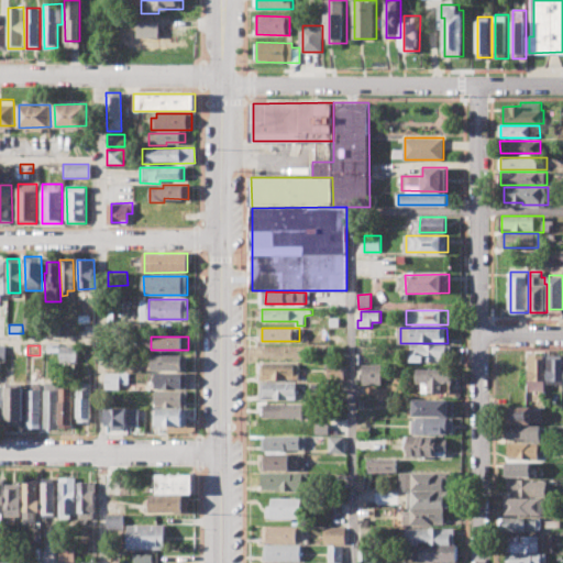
[(61,345),(61,357),(76,356),(76,345),(61,345)]
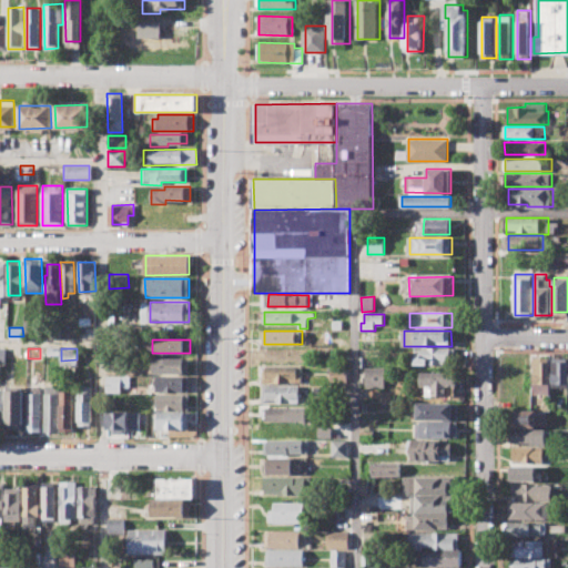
[(415,350),(454,350),(454,365),(415,365),(415,350)]
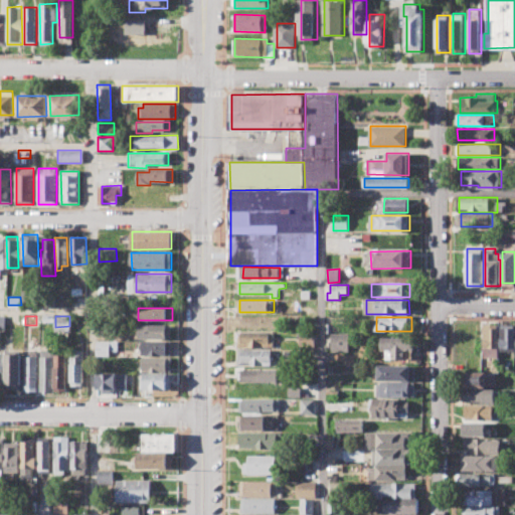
[(484,356),(484,324),(498,324),(499,356),(484,356)]
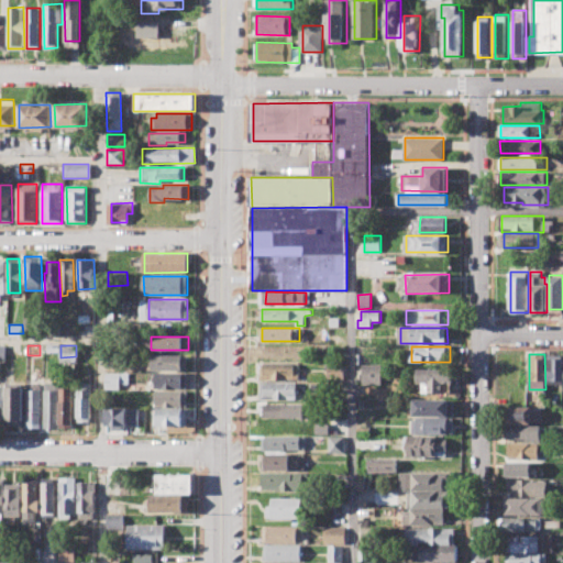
[(562,384),(548,384),(548,354),(562,354),(562,384)]
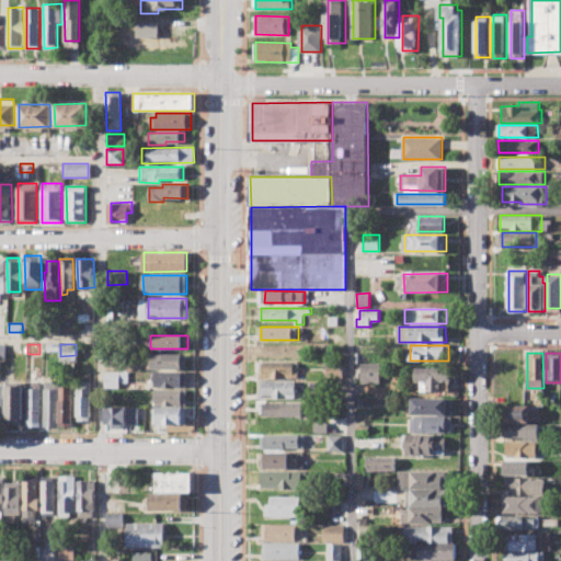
[(150,354),(186,354),(186,368),(150,368),(150,354)]
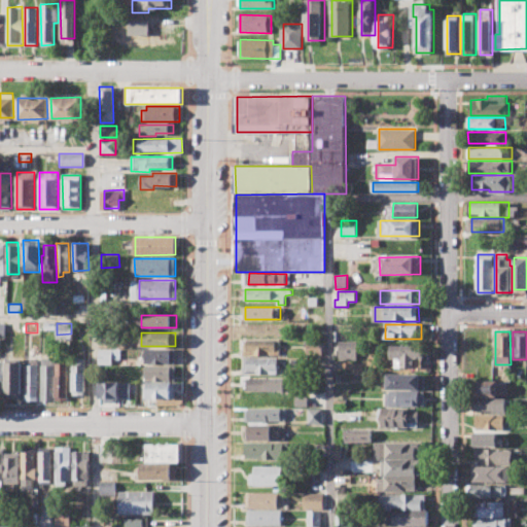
[(245,340),(280,340),(280,355),(245,355),(245,340)]
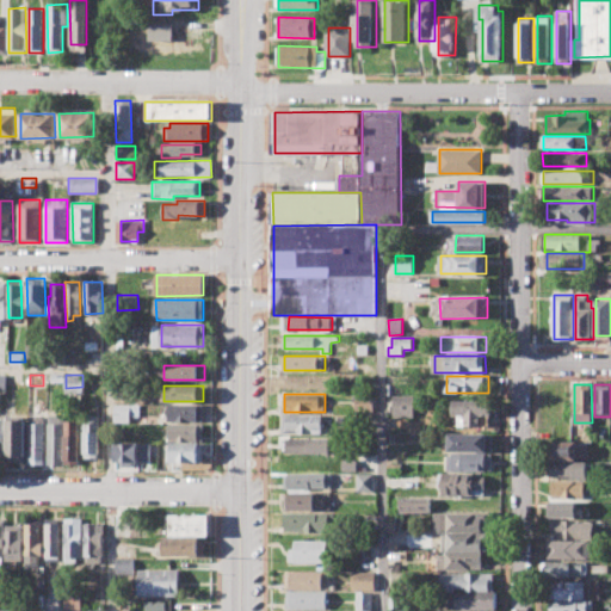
[(395,396),(414,396),(414,417),(395,417),(395,396)]
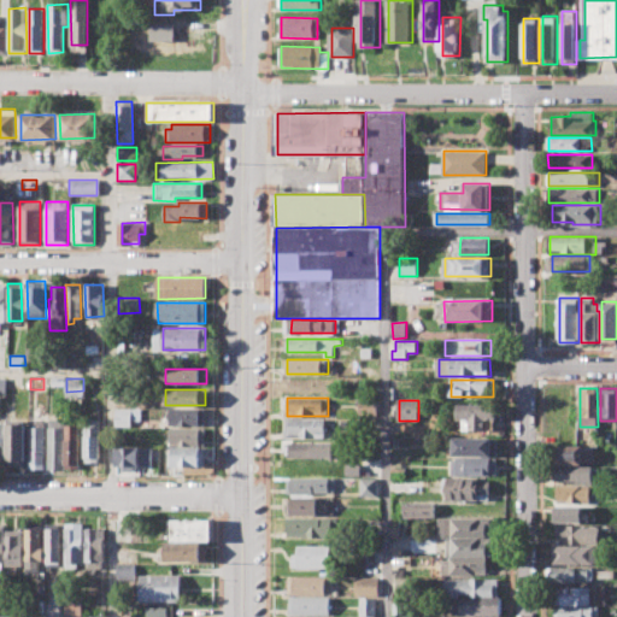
[(362,401),(378,401),(378,415),(362,415),(362,401)]
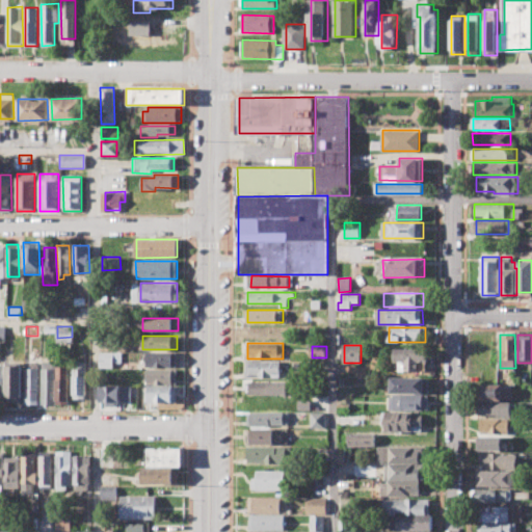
[(394,348),(427,348),(427,361),(419,361),(419,372),(399,372),(399,362),(394,362),(394,348)]
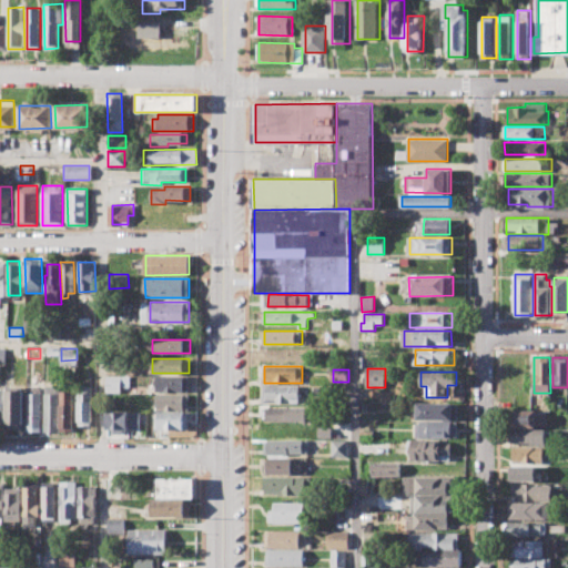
[(108,376),(122,376),(122,392),(109,392),(108,376)]
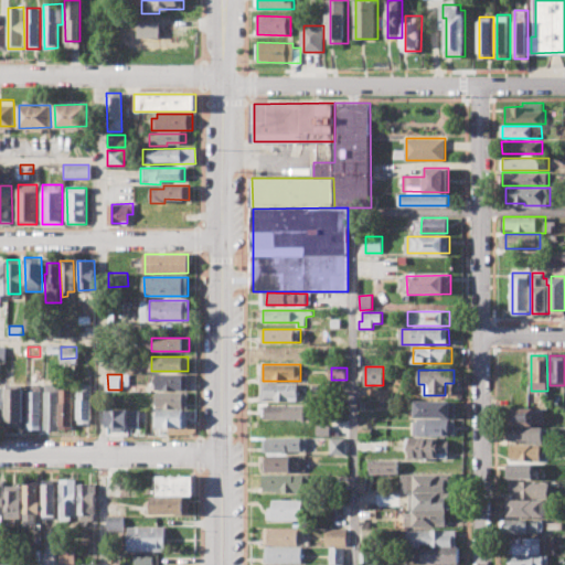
[(150,374),(188,374),(188,390),(156,390),(156,382),(150,382),(150,374)]
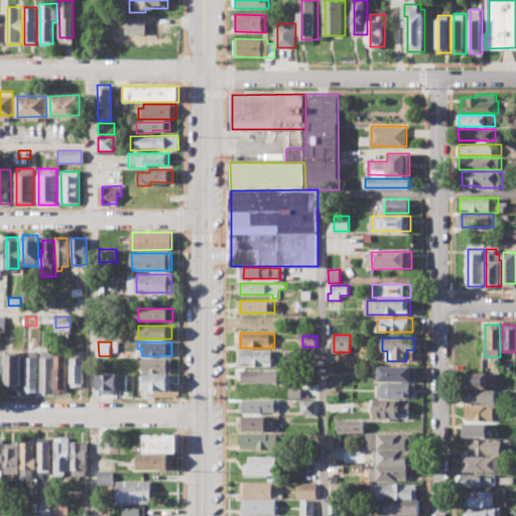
[(40,391),(40,350),(53,350),(53,391),(40,391)]
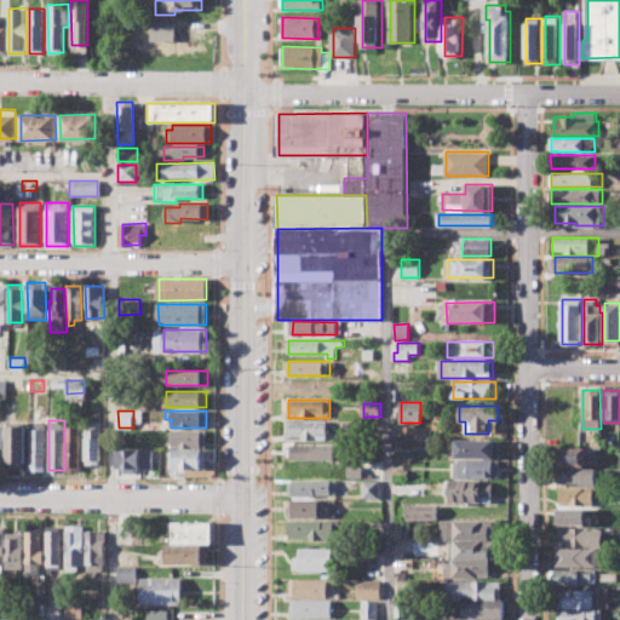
[(288,420),(328,420),(328,440),(288,440),(288,420)]
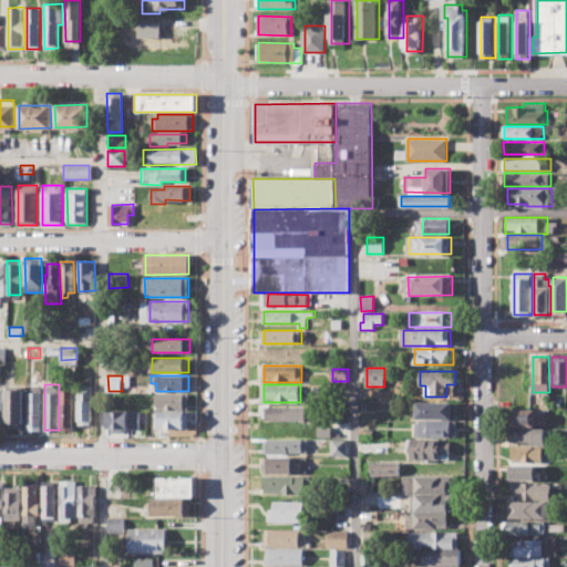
[(8,428),(7,385),(22,385),(22,428),(8,428)]
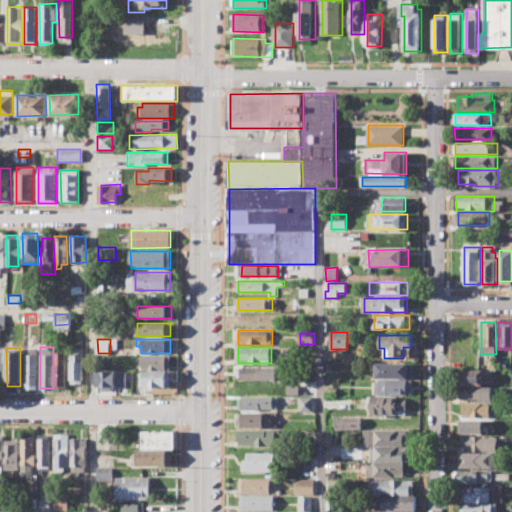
[(71,383),(71,348),(82,348),(83,383),(71,383)]
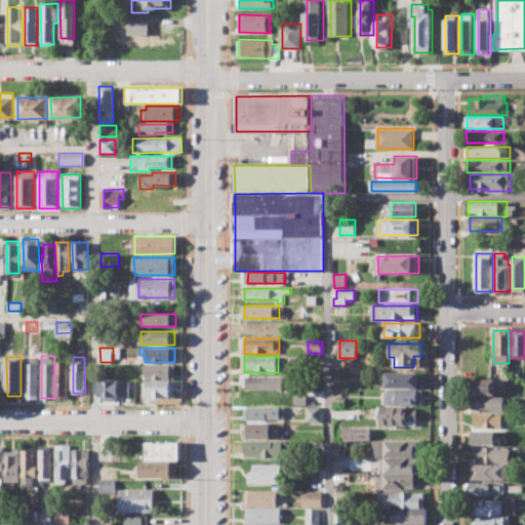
[(24,399),(24,358),(38,358),(38,398),(24,399)]
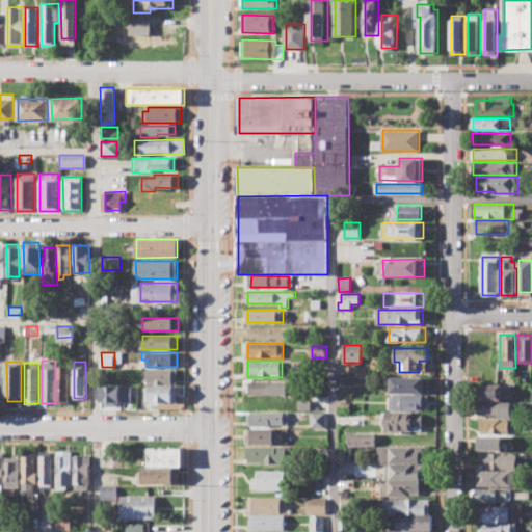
[(57,402),(56,366),(69,366),(70,402),(57,402)]
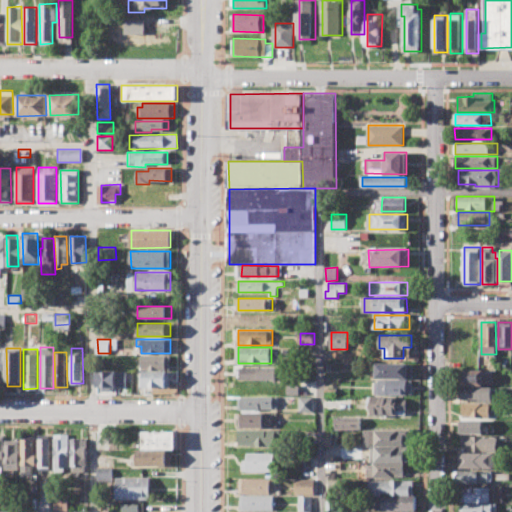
[(142,356),(170,356),(170,369),(142,369),(142,356)]
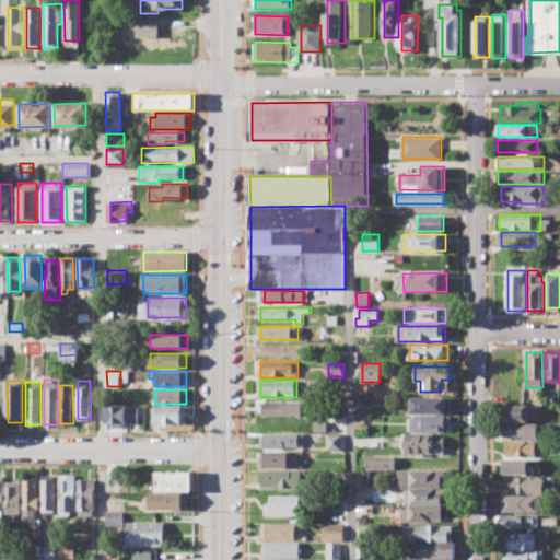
[(413,398),(452,398),(452,412),(413,412),(413,398)]
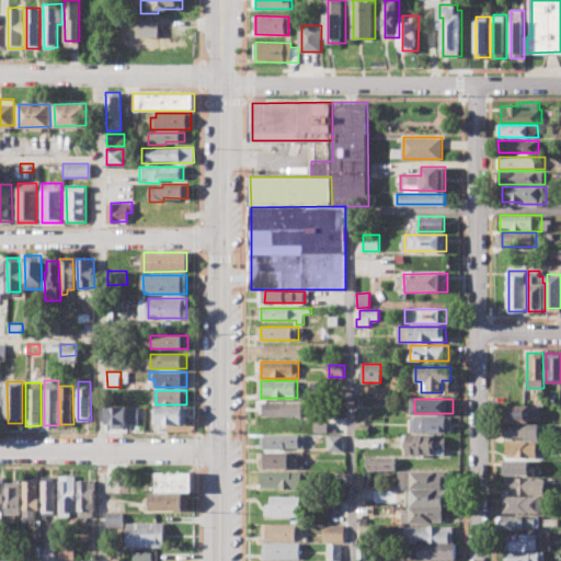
[(264,402),(304,402),(304,415),(264,415),(264,402)]
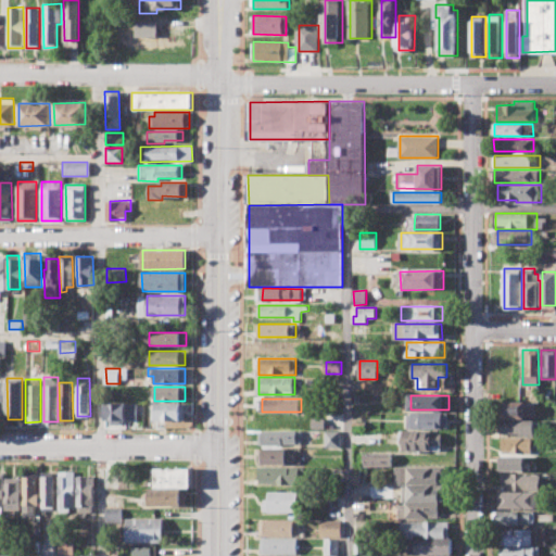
[(502,402),(536,402),(536,418),(502,418),(502,402)]
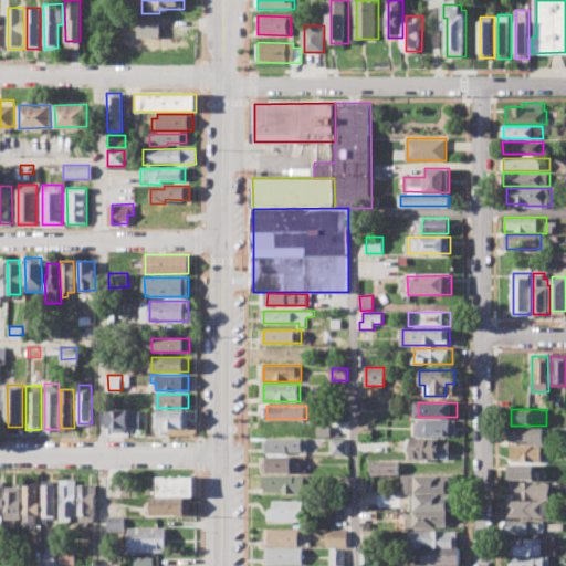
[(108,410),(140,410),(140,428),(108,428),(108,410)]
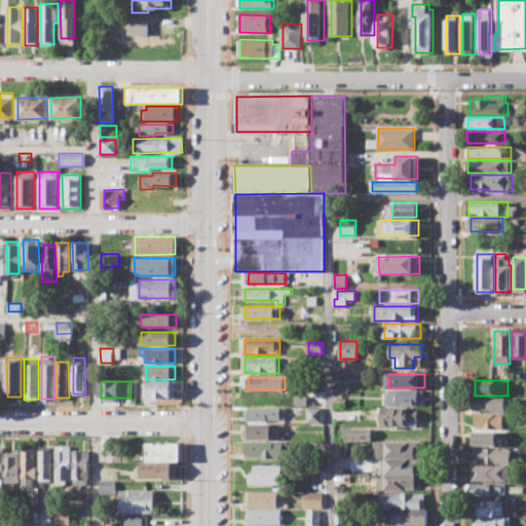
[(148,381),(175,381),(175,397),(148,397),(148,381)]
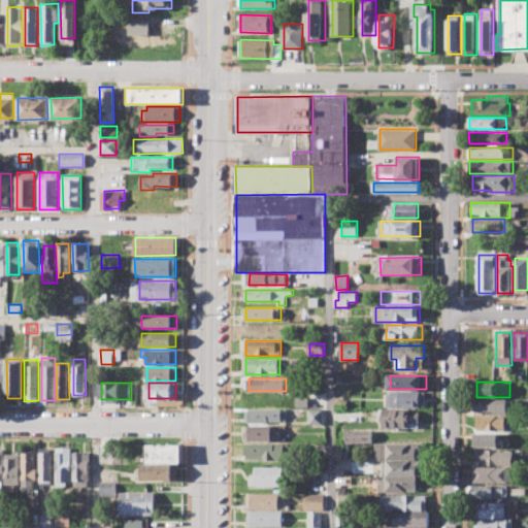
[(387,392),(425,393),(425,407),(386,406),(387,392)]
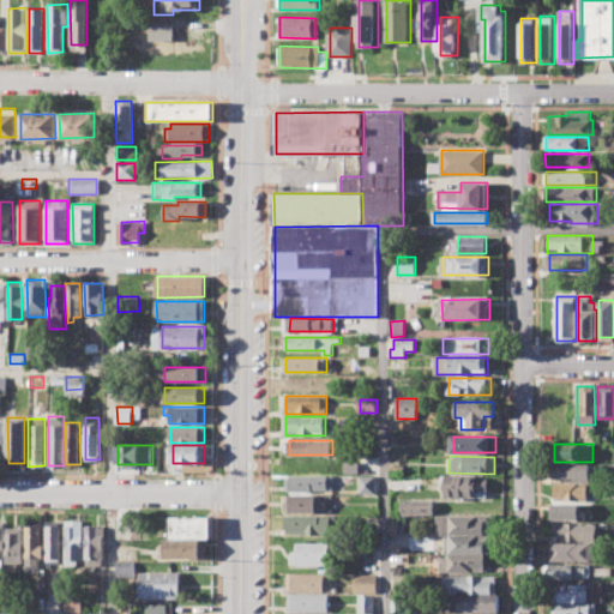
[(554,464),(590,464),(590,481),(572,481),(571,477),(554,477),(554,464)]
